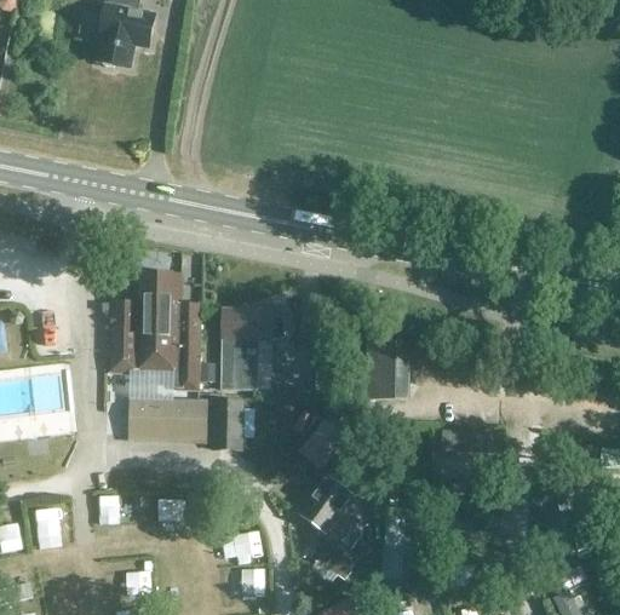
[(127,65),(133,42),(148,46),(155,15),(137,11),(138,0),(109,0),(109,5),(105,4),(98,35),(102,35),(97,59),(127,65)]
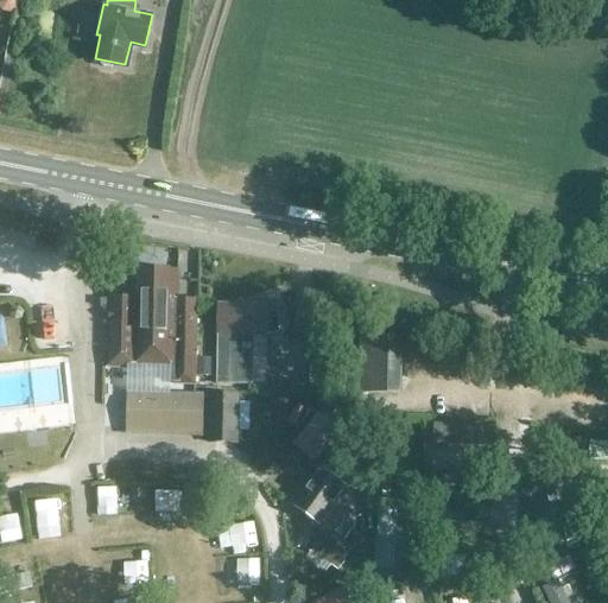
[(194,365),(195,296),(177,296),(177,285),(169,285),(170,267),(135,267),(134,296),(108,294),(107,365),(171,365),(171,381),(196,382),(197,365),(194,365)]
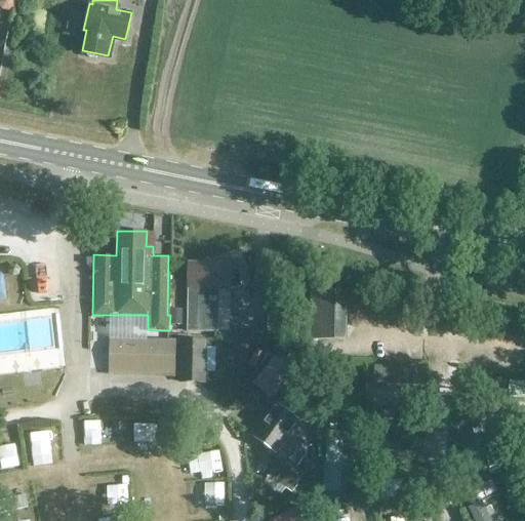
[(186,328),(214,329),(215,286),(230,286),(230,285),(238,285),(240,282),(241,269),(238,268),(230,268),(230,261),(188,259),(186,328)]
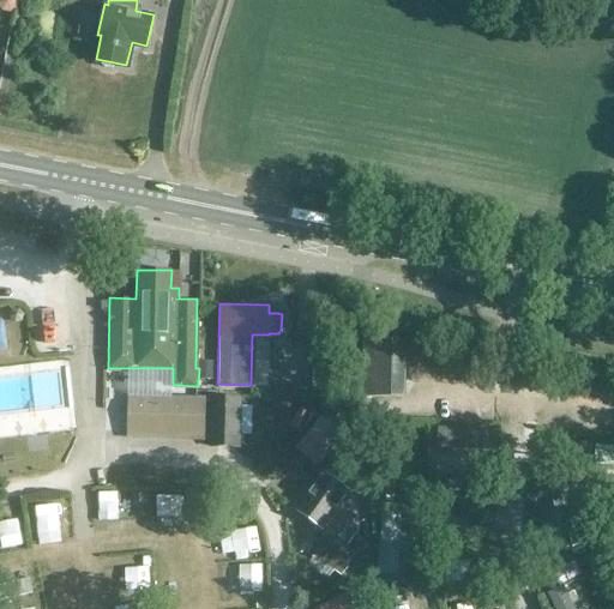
[(361,335),(361,395),(405,395),(405,335),(361,335)]
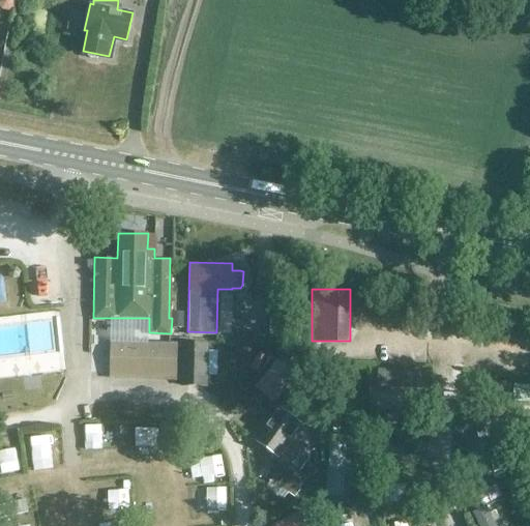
[(271,304),(270,335),(296,337),(296,305),(271,304)]
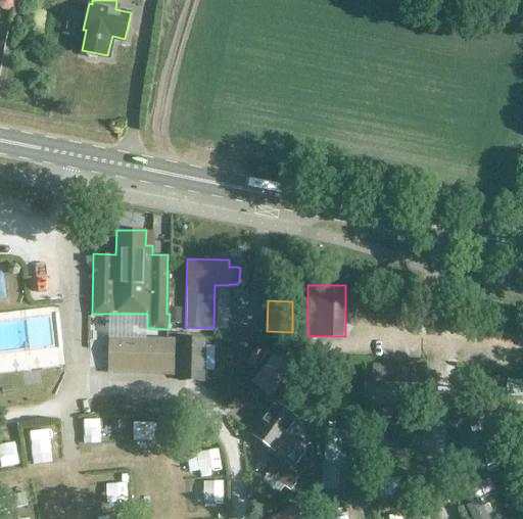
[(233,326),(232,337),(266,338),(266,327),(233,326)]
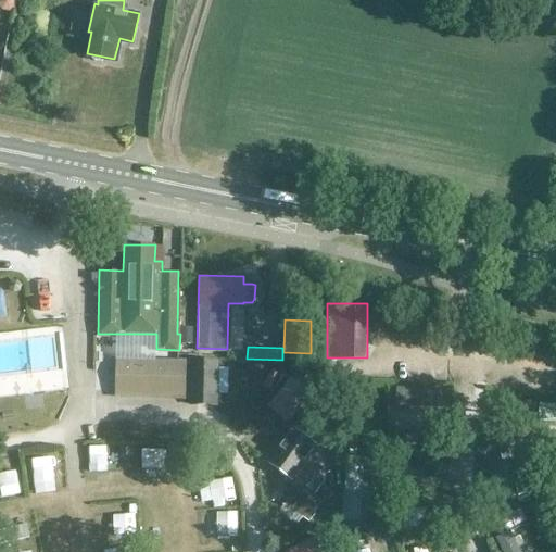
[(116,358),(116,387),(185,388),(185,358),(154,358),(116,358)]
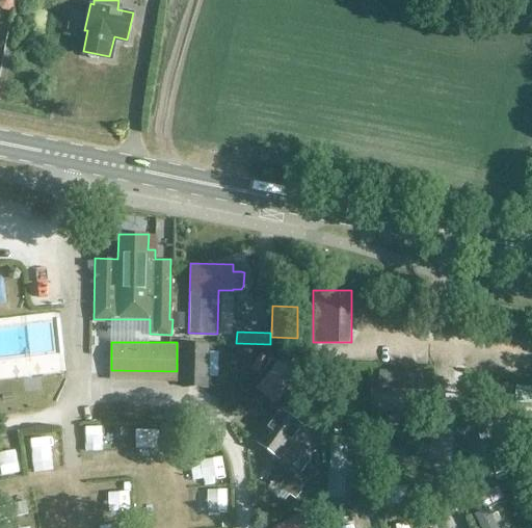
[(182,343),(181,386),(207,386),(208,342),(182,343)]
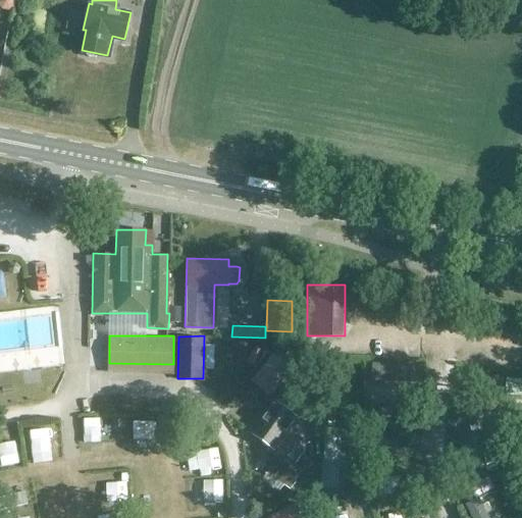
[(226,375),(227,338),(208,337),(207,374),(226,375)]
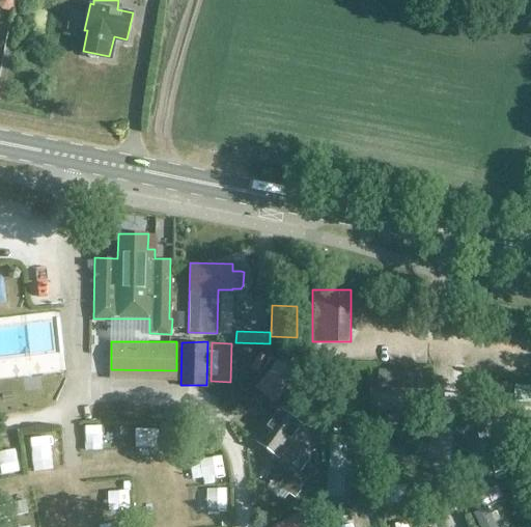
[(0,358),(0,370),(61,371),(61,360),(0,358)]
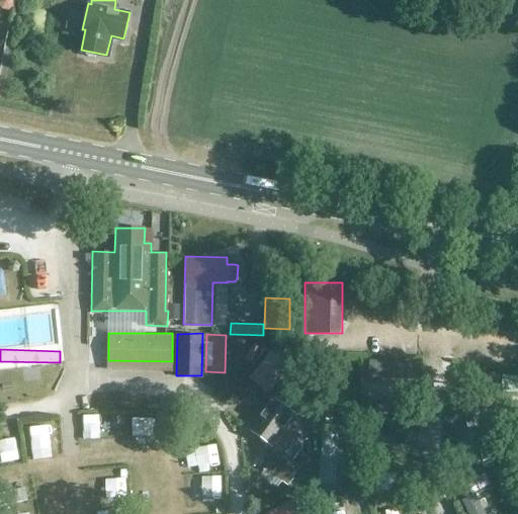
[(270,349),(248,376),(266,393),(289,364),(270,349)]
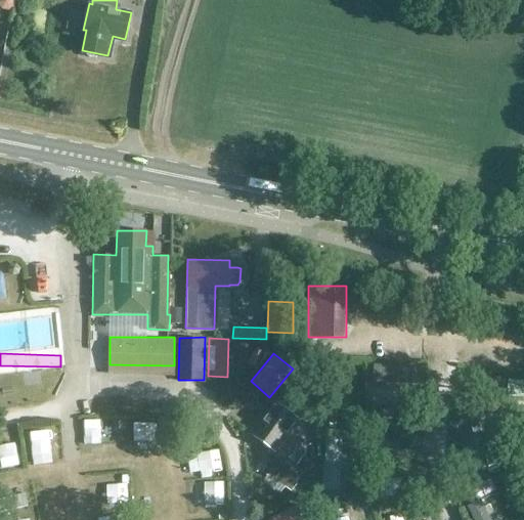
[(276,400),(275,399),(253,435),(275,450),(298,417),(300,418),(311,402),(288,385),(276,400)]
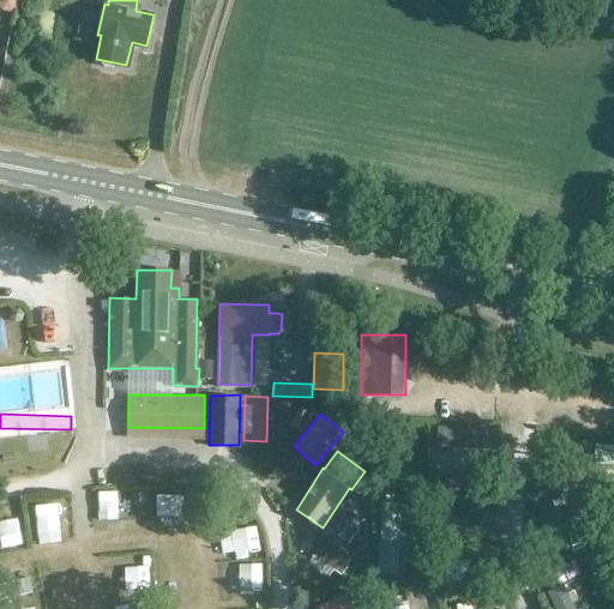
[(36,488),(37,512),(59,512),(58,487),(36,488)]
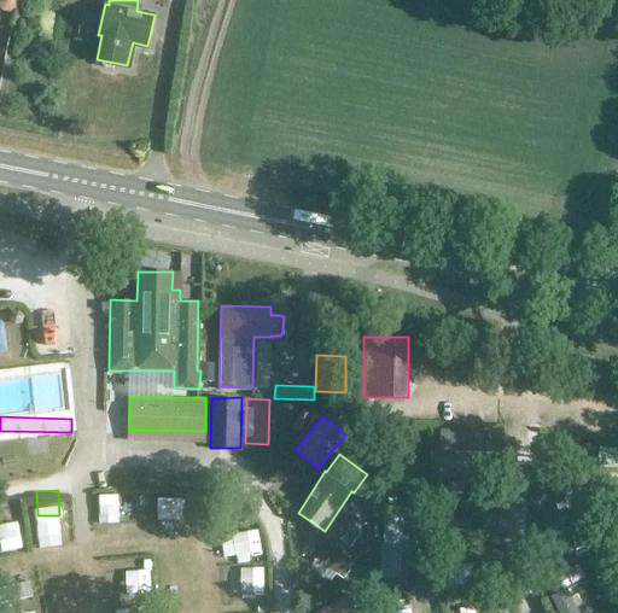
[(97,530),(118,529),(116,490),(94,491),(97,530)]
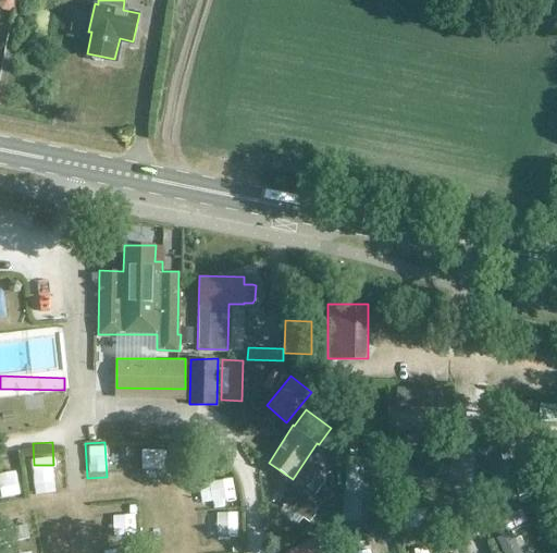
[(135,481),(161,481),(162,443),(136,442),(135,481)]
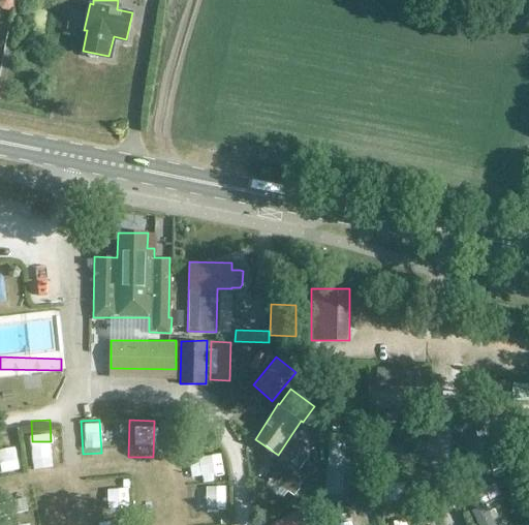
[(34,461),(56,460),(55,448),(33,449),(34,461)]
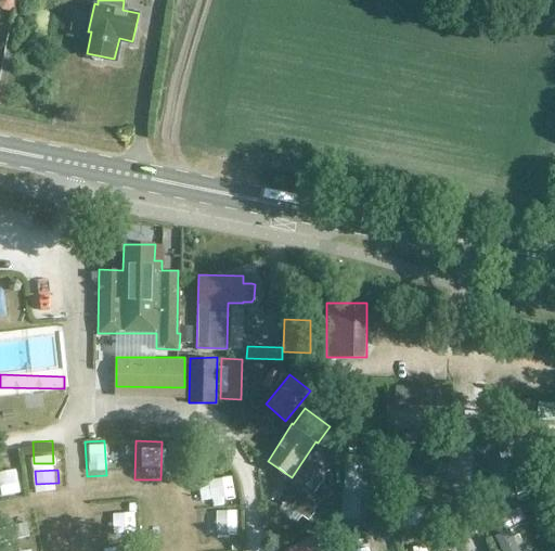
[(232,475),(196,477),(198,503),(233,501),(232,475)]
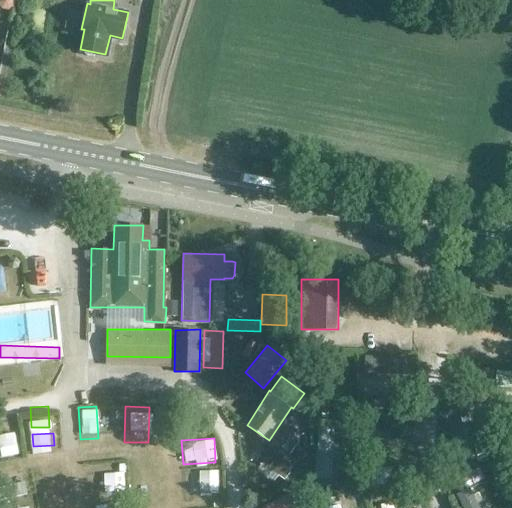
[(210,497),(219,496),(218,470),(208,471),(210,497)]
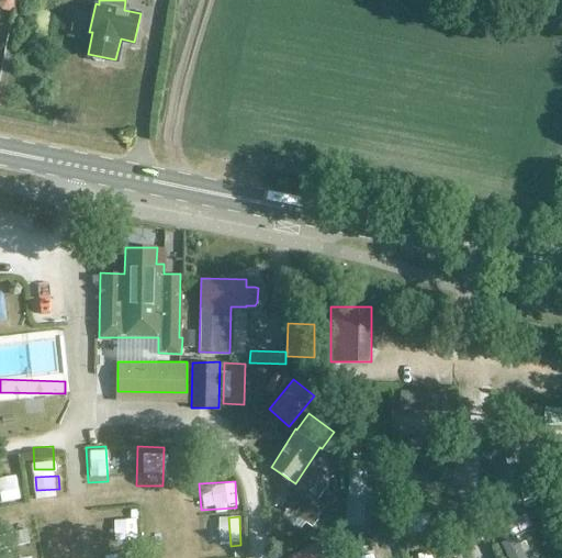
[(285,554),(287,557),(318,557),(313,543),(285,554)]
